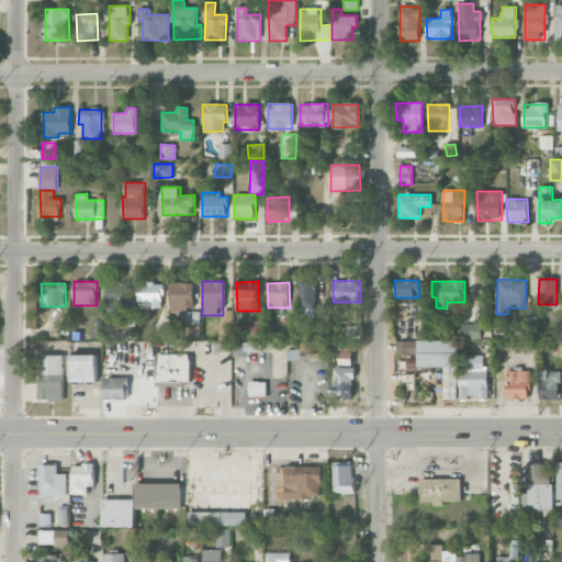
[(127,301),(127,283),(108,283),(107,314),(121,314),(121,305),(133,306),(133,301),(127,301)]
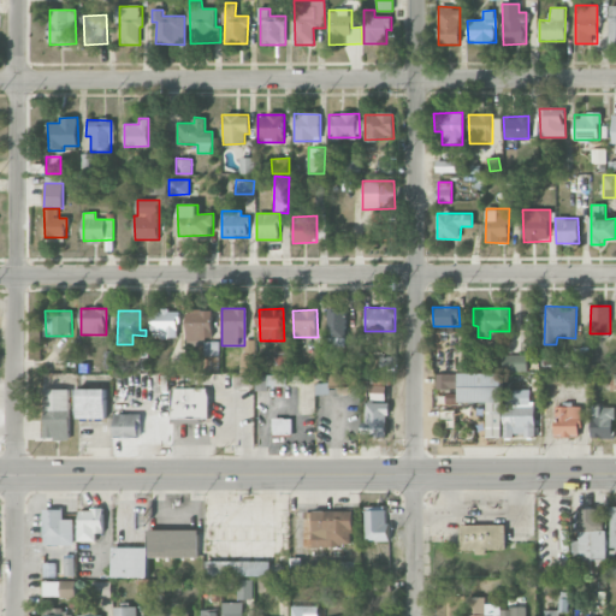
[(178,311),(152,311),(152,338),(178,337),(178,311)]
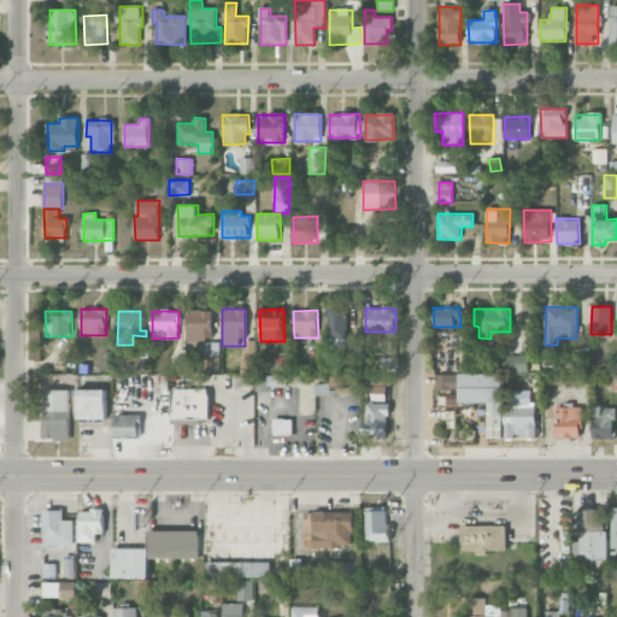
[(219,357),(219,341),(213,341),(212,311),(186,311),(187,345),(204,345),(205,357),(219,357)]
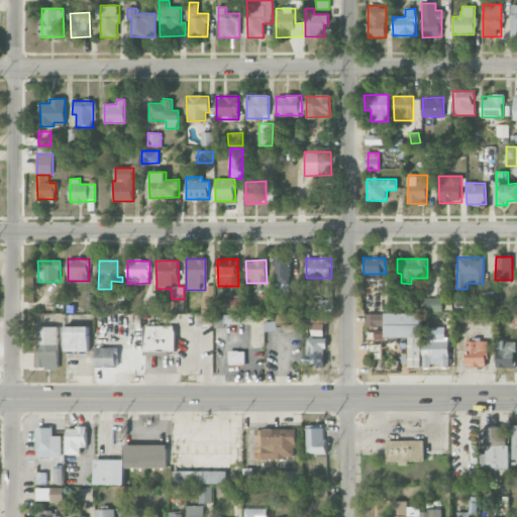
[(290,291),(291,261),(276,261),(275,291),(290,291)]
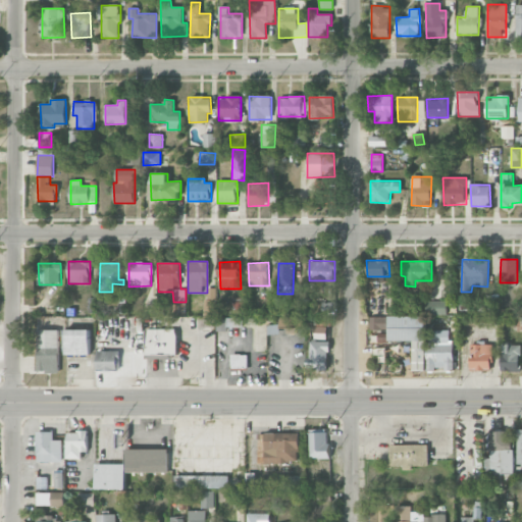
[(215,315),(215,289),(205,289),(205,315),(215,315)]
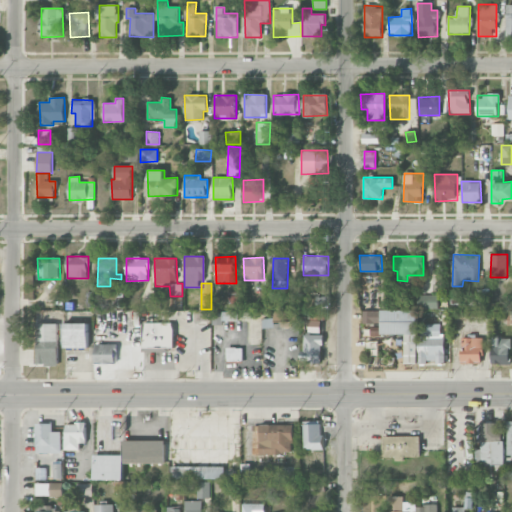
[(438,295),(418,295),(418,308),(438,308),(438,295)]
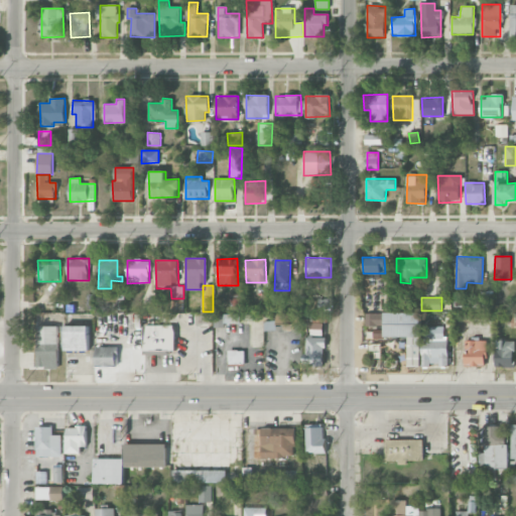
[(276,320),(265,321),(265,331),(276,330),(276,325),(284,324),(285,330),(292,329),(292,324),(300,324),(299,312),(275,313),(276,320)]
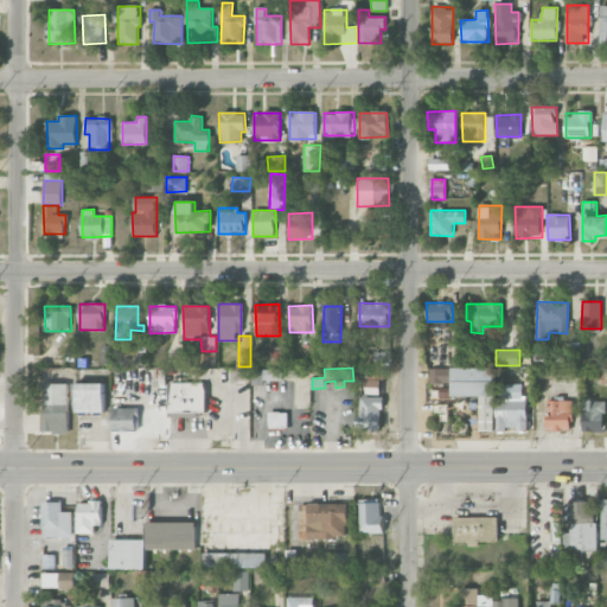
[(430,384),(451,383),(451,368),(429,369),(430,384)]
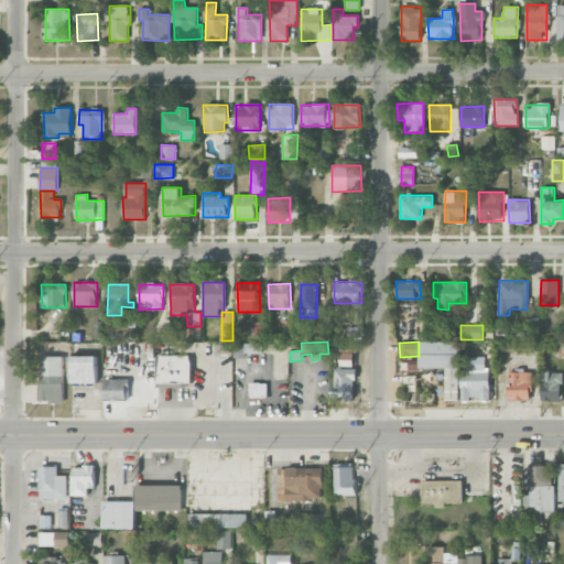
[(446,368),(446,400),(481,400),(481,401),(488,401),(488,357),(459,357),(459,342),(421,342),(421,368),(446,368)]
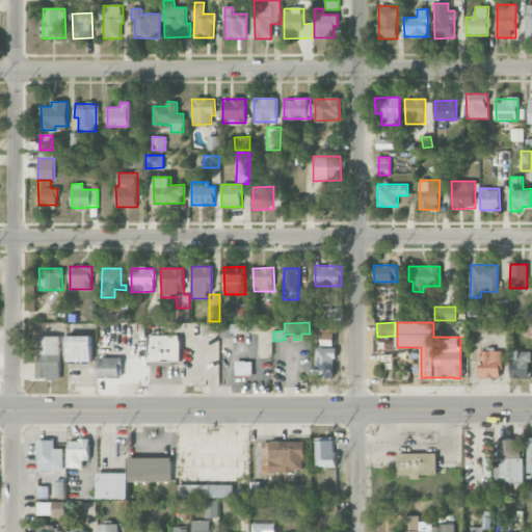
[(531,336),(531,323),(523,323),(523,336),(531,336)]
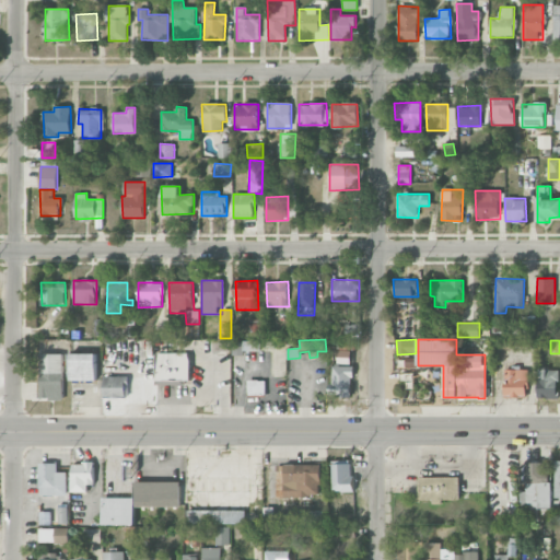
[(232,354),(244,356),(244,350),(261,351),(261,341),(242,341),(242,342),(233,341),(232,354)]
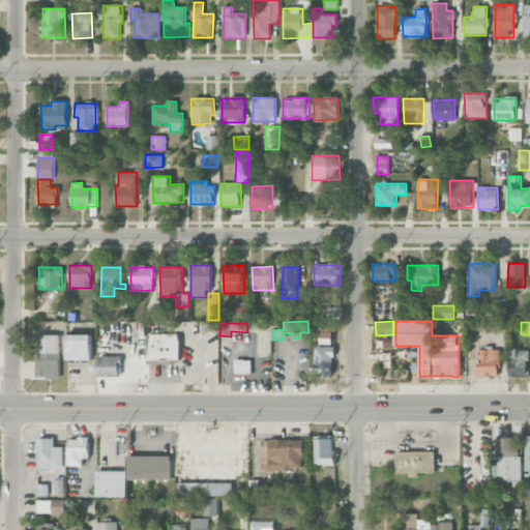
[(60,378),(60,334),(38,335),(38,378),(60,378)]
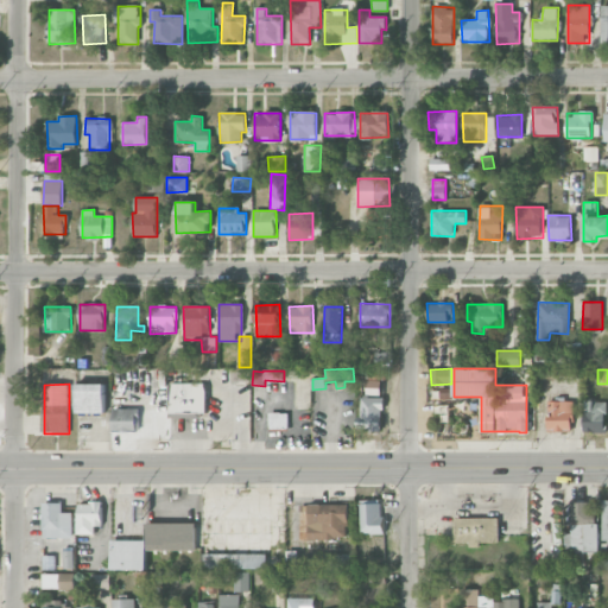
[(105,384),(76,384),(77,413),(105,412),(105,384)]
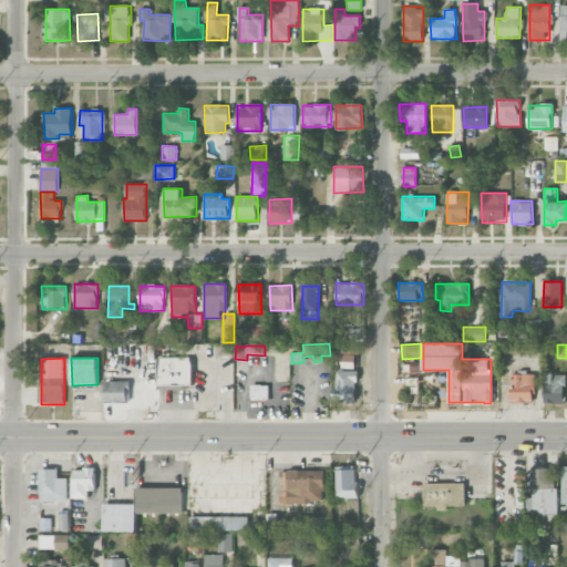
[(158,384),(192,384),(192,358),(158,358),(158,384)]
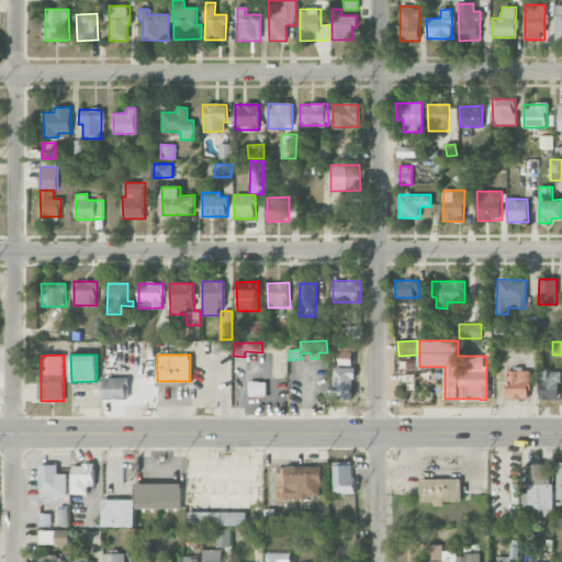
[(353,392),(355,368),(333,367),(333,391),(353,392)]
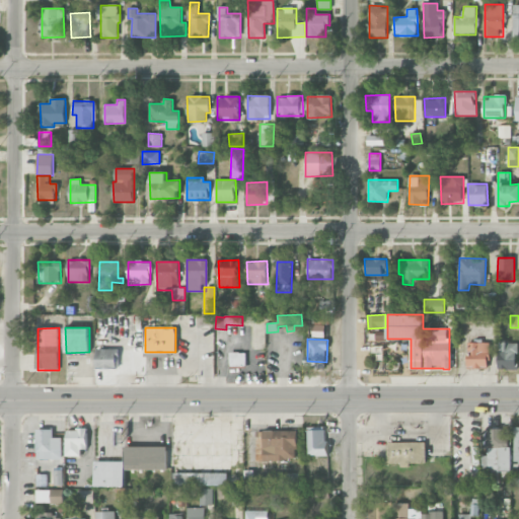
[(498,369),(517,369),(517,343),(499,342),(498,369)]
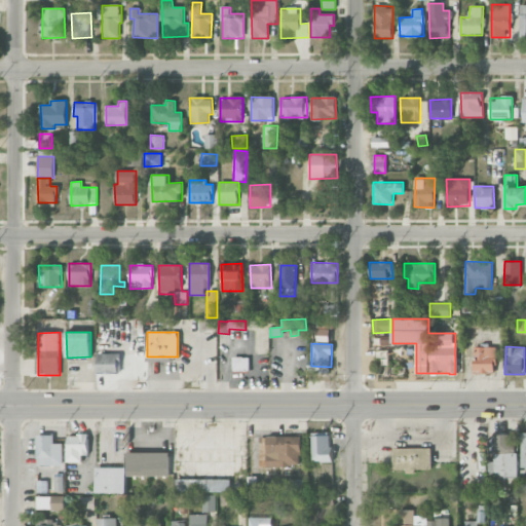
[(496,347),(475,347),(474,372),(495,373),(496,347)]
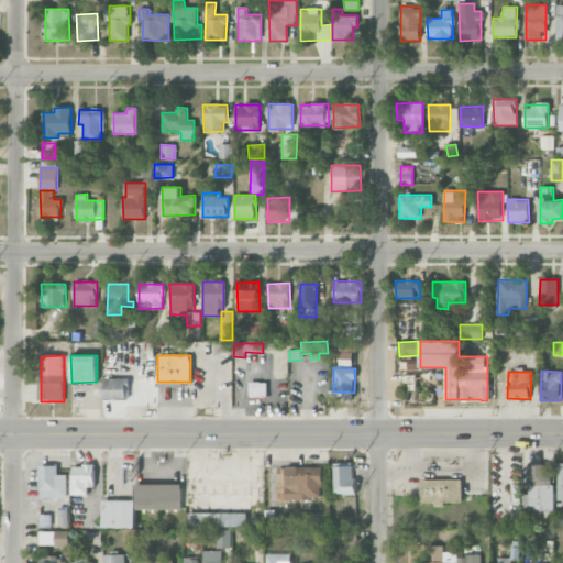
[(128,378),(106,378),(105,398),(127,399),(128,378)]
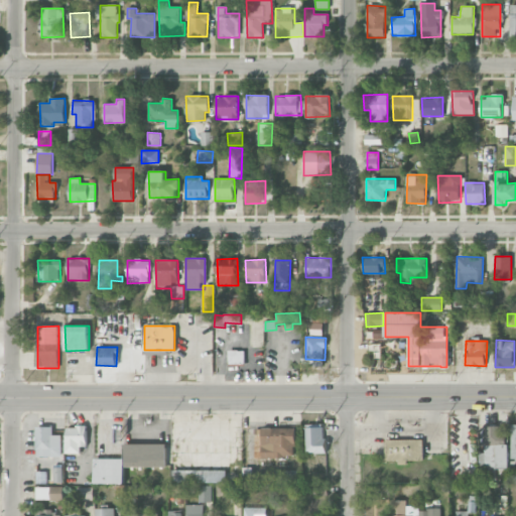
[(229,364),(245,364),(245,351),(229,351),(229,364)]
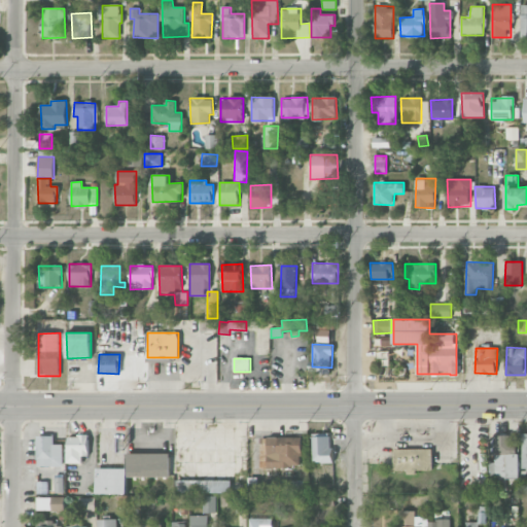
[(63,445),(55,444),(55,435),(37,435),(37,466),(63,466),(63,445)]
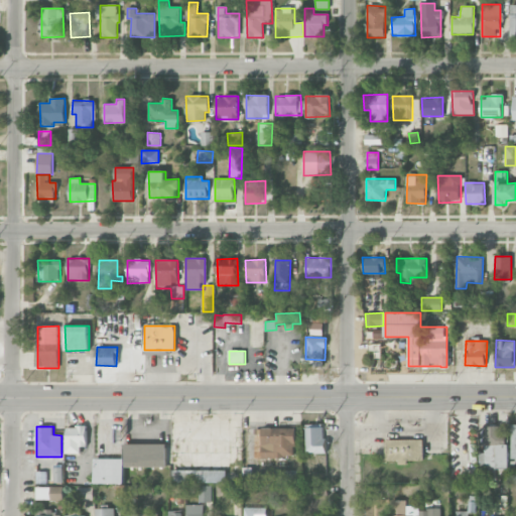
[(87,446),(87,426),(66,426),(67,454),(81,454),(81,446),(87,446)]
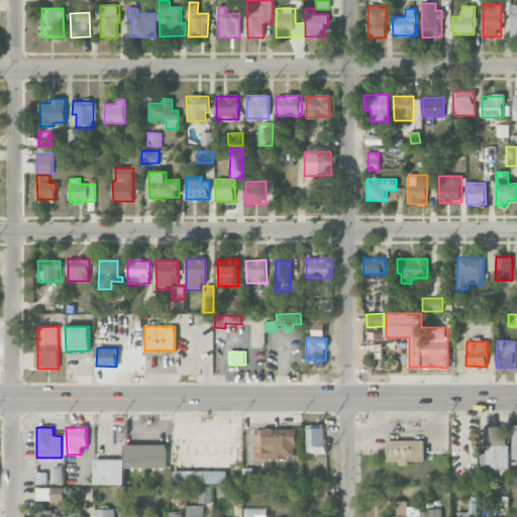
[(307,453),(326,453),(326,427),(306,427),(307,453)]
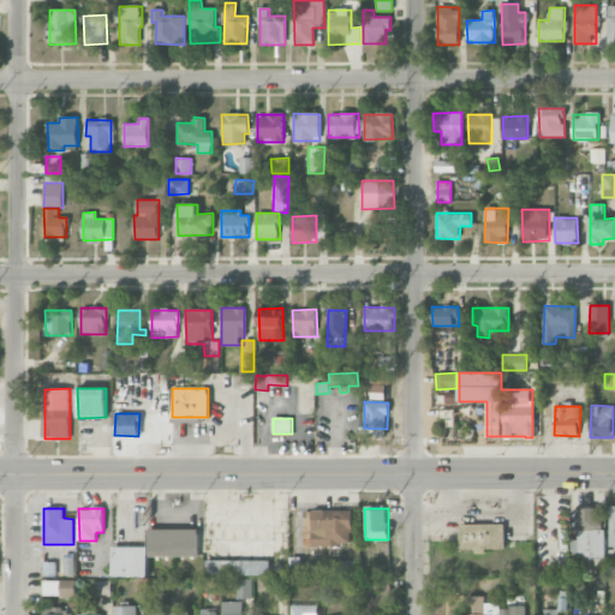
[(602,508),(575,508),(574,559),(604,559),(605,531),(602,531),(602,508)]
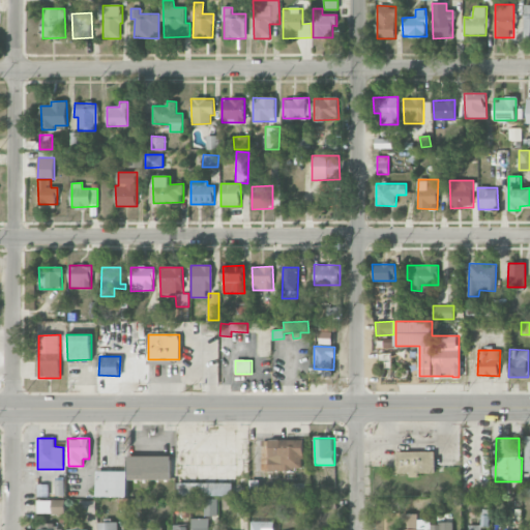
[(261,470),(302,470),(303,440),(262,439),(261,470)]
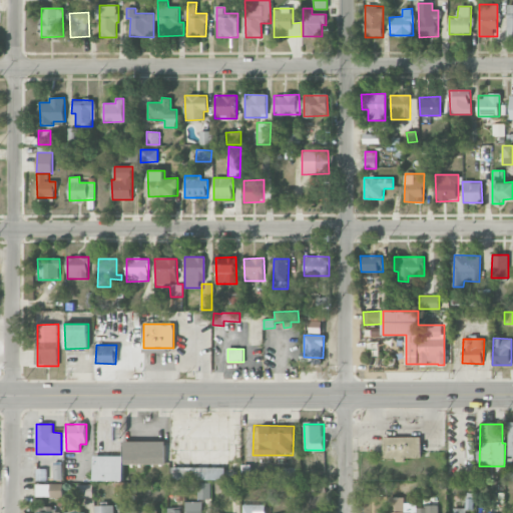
[(383,437),(384,459),(421,458),(421,436),(383,437)]
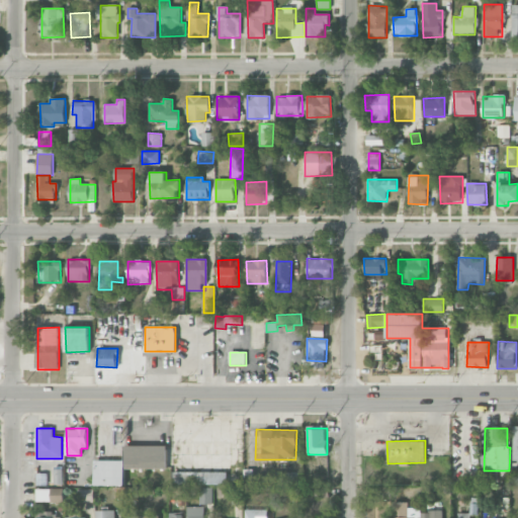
[(167,446),(124,445),(124,460),(95,460),(95,485),(124,486),(124,468),(167,468),(167,446)]
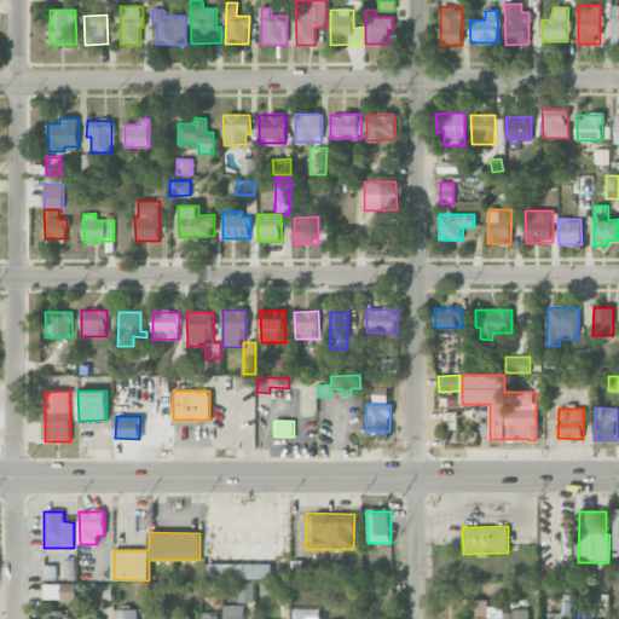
[(208,578),(272,579),(272,565),(209,563),(208,578)]
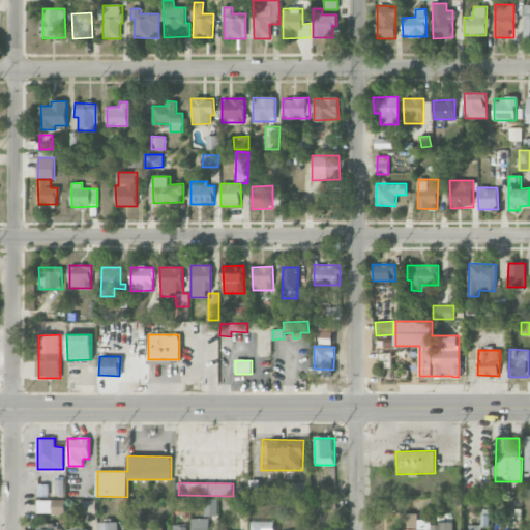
[(217,516),(216,498),(204,499),(204,516),(217,516)]
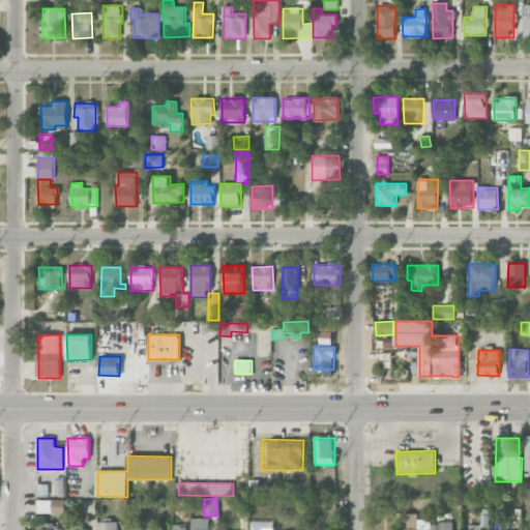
[(37,513),(65,513),(65,500),(37,500),(37,513)]
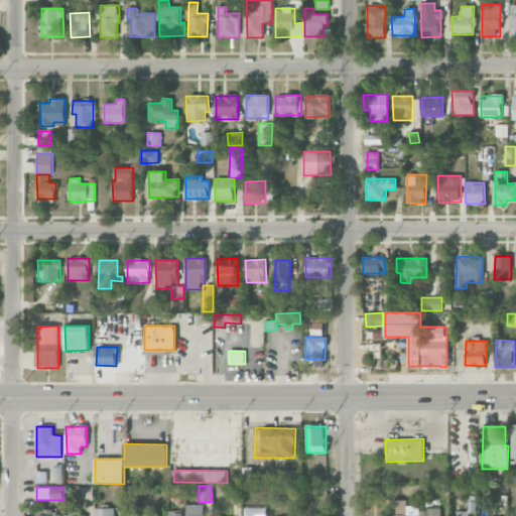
[(93,487),(78,488),(78,501),(93,501),(93,487)]
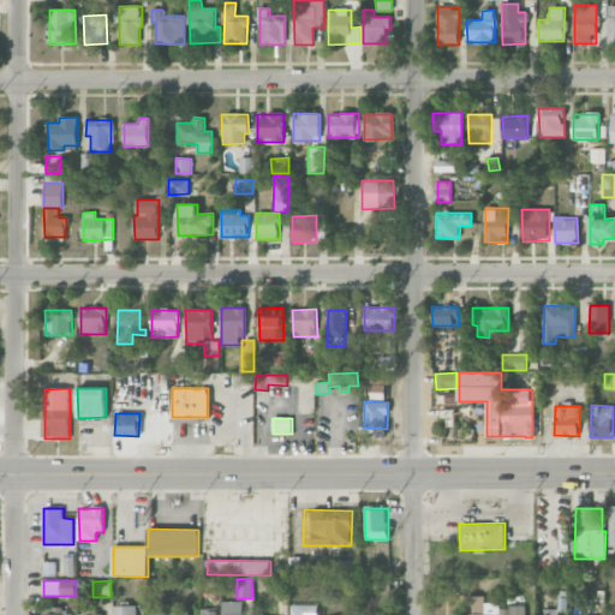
[(465,614),(490,614),(491,603),(484,602),(484,596),(466,596),(465,614)]
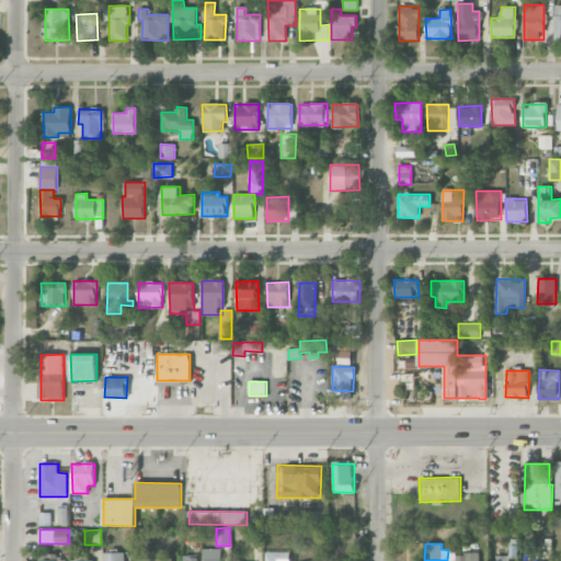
[(220,560),(221,548),(203,549),(202,560),(220,560)]
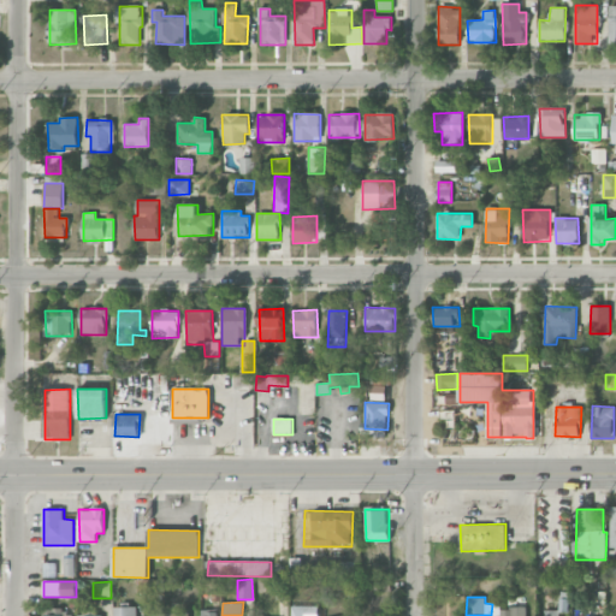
[(501,615),(525,615),(525,604),(510,604),(511,615),(501,615)]
